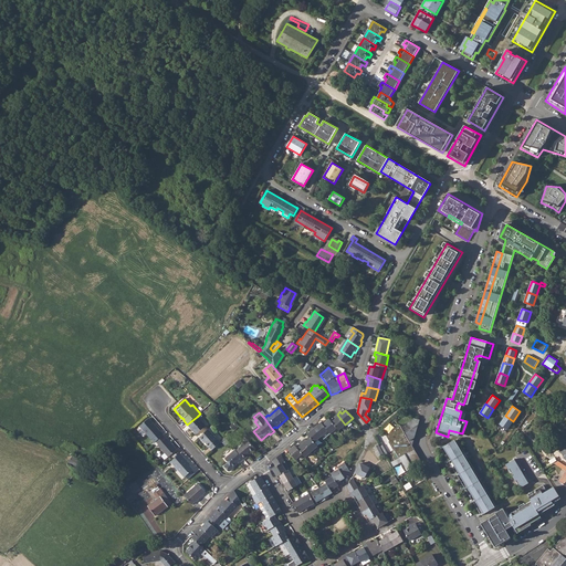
[(338,430),(345,425),(337,415),(334,417),(335,419),(332,422),(336,428),(338,430)]
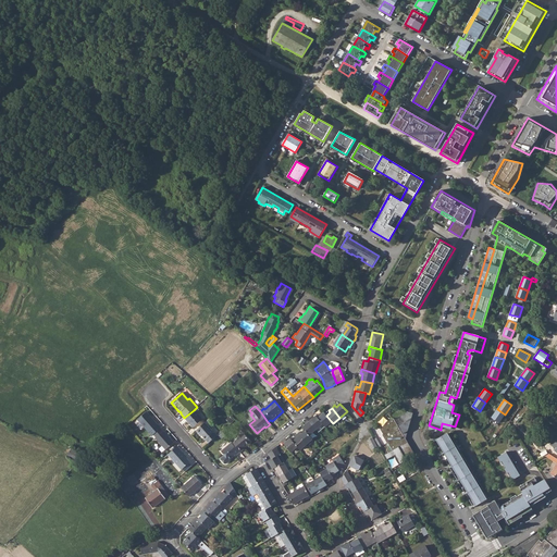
[(499,422),(505,415),(497,409),(492,417),(499,422)]
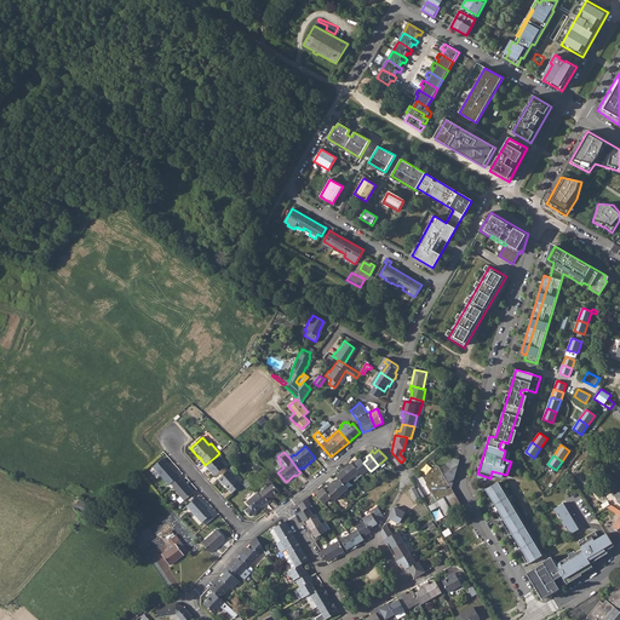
[(205,465),(216,477),(225,468),(216,457),(205,465)]
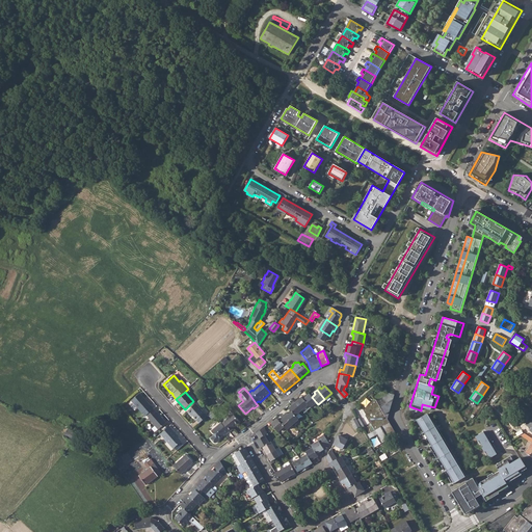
[(396,432),(389,422),(388,419),(395,394),(390,393),(377,400),(376,399),(372,401),(364,410),(366,415),(365,415),(370,423),(371,422),(375,429),(367,434),(370,439),(377,434),(382,444),(389,440),(388,437),(396,432)]
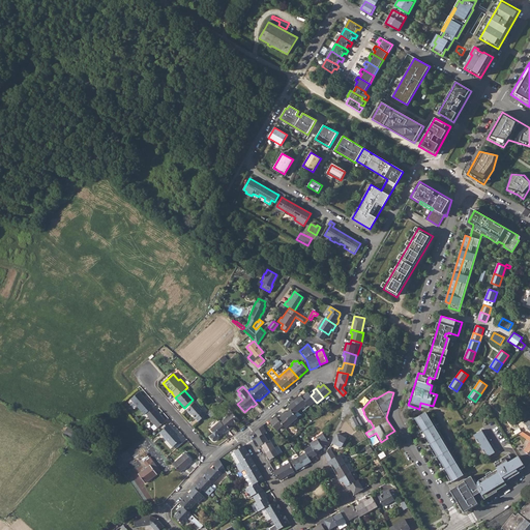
[(310,406),(315,401),(311,395),(308,392),(305,395),(303,393),(301,395),(307,403),(310,406)]
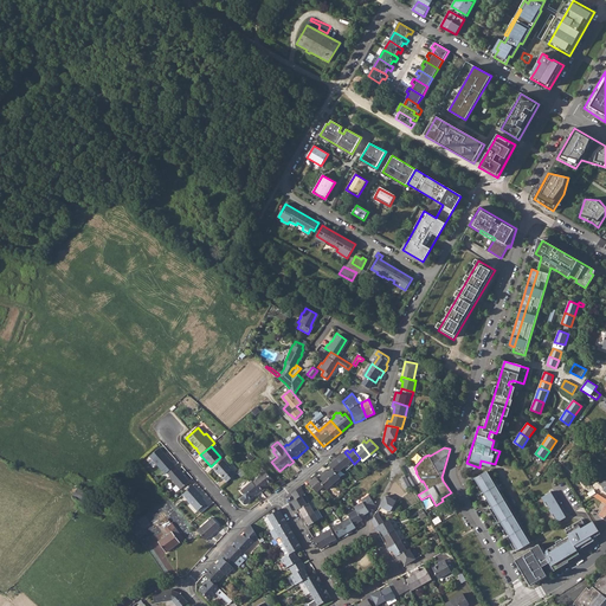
[(175,466),(166,456),(165,457),(159,450),(149,457),(166,475),(167,474),(175,466)]
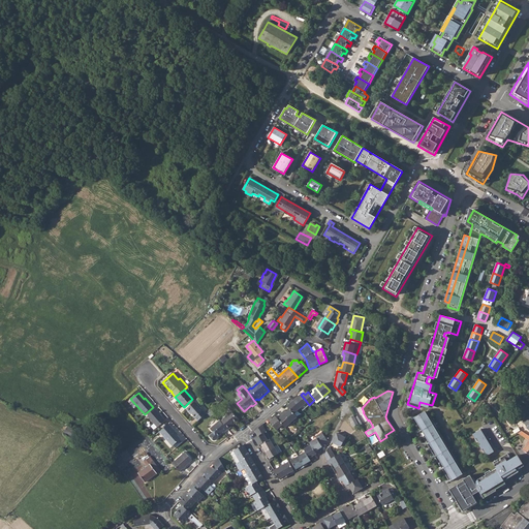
[(300,408),(307,402),(301,395),(300,395),(297,398),(294,396),(292,399),(300,408)]
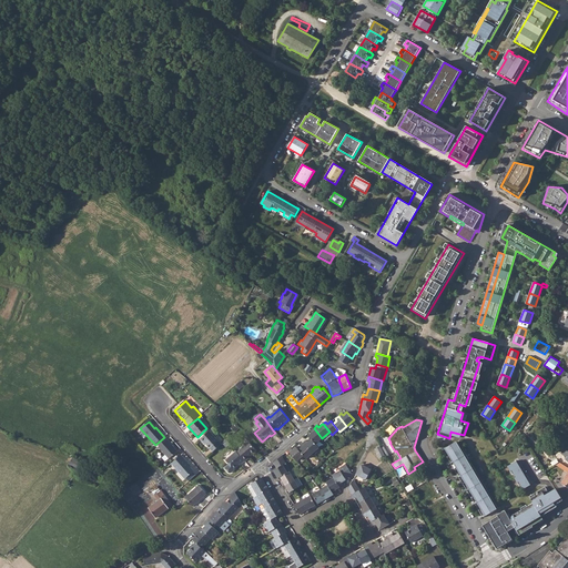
[(315,444),(322,438),(314,428),(311,430),(312,433),(308,436),(311,439),(315,444)]
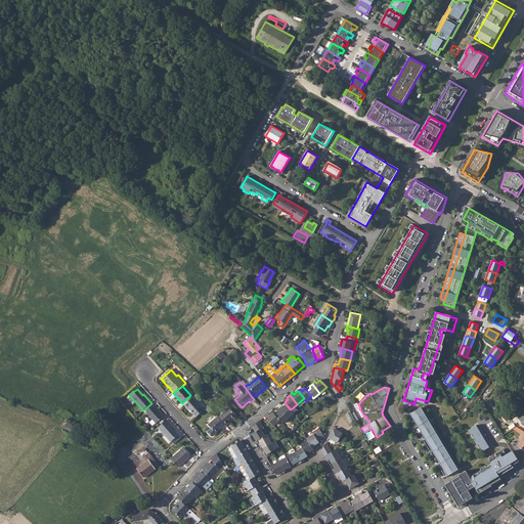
[(204,410),(192,398),(184,405),(187,409),(188,408),(197,418),(204,410)]
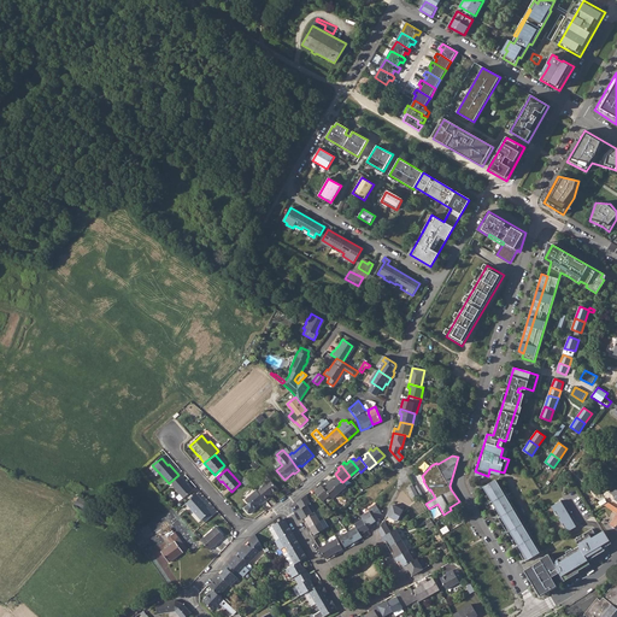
[(178,475),(170,482),(174,485),(172,486),(184,498),(193,491),(182,477),(181,479),(178,475)]
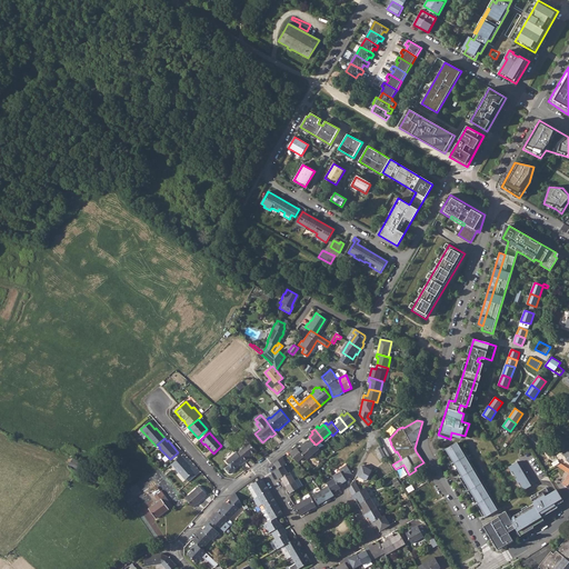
[(312,455),(319,449),(316,445),(311,440),(308,442),(307,441),(303,443),(312,455)]
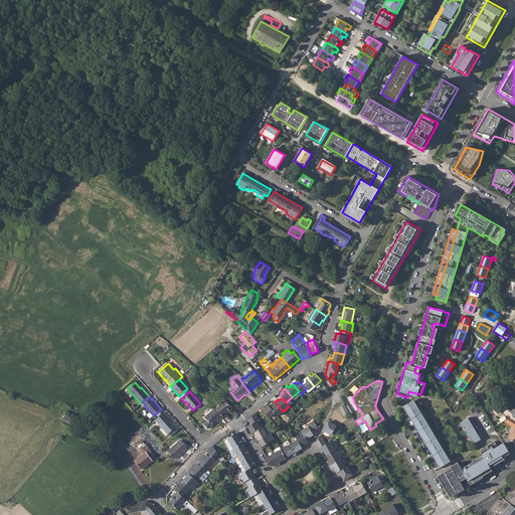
[(222,417),(226,414),(225,412),(228,410),(231,407),(225,400),(215,409),(221,417),(222,416),(222,417)]
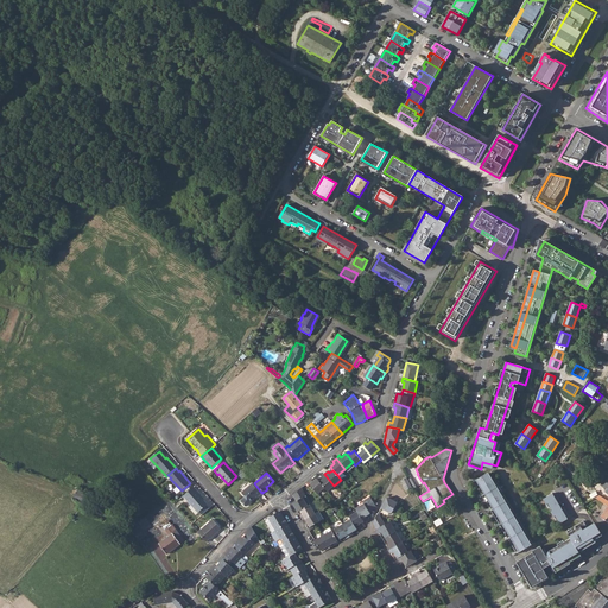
[(517,553),(533,544),(491,473),(488,474),(487,473),(474,481),(517,553)]
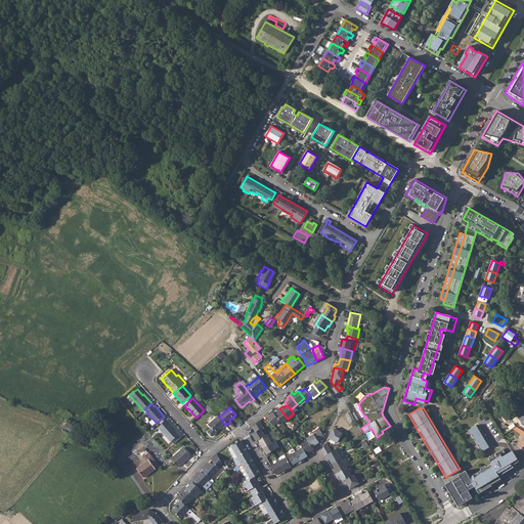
[(282,424),(288,419),(279,408),(276,410),(278,412),(275,416),(279,421),(282,424)]
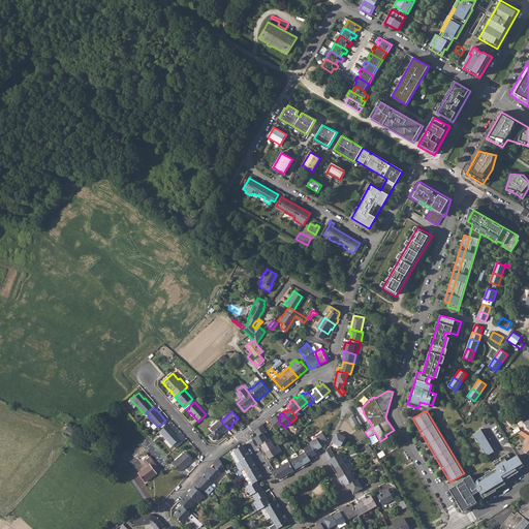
[(353,415),(349,417),(354,426),(359,424),(353,415)]
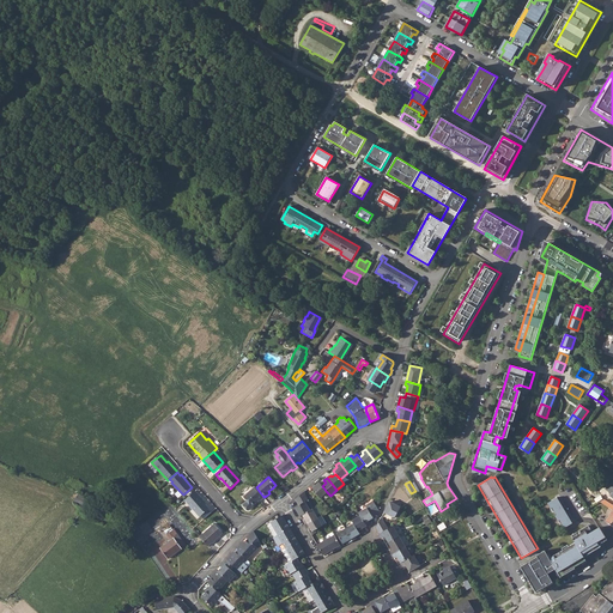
[(321,498),(327,492),(322,486),(319,483),(315,485),(314,484),(310,486),(321,498)]
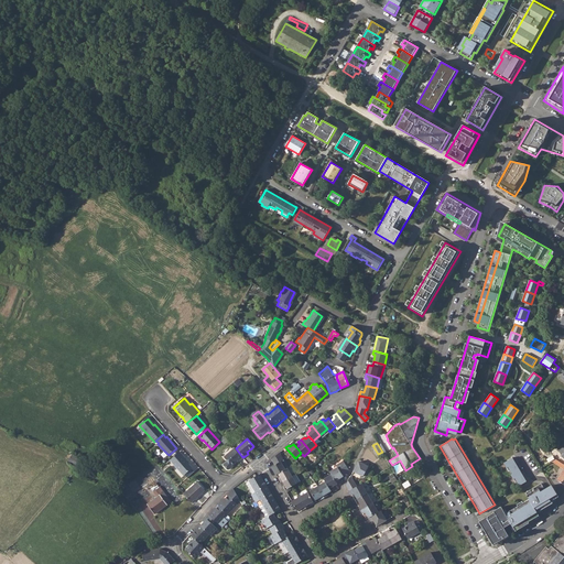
[(235,448),(225,457),(228,462),(224,465),(228,469),(229,469),(234,466),(232,465),(238,459),(239,461),(243,457),(242,457),(236,448),(235,448)]
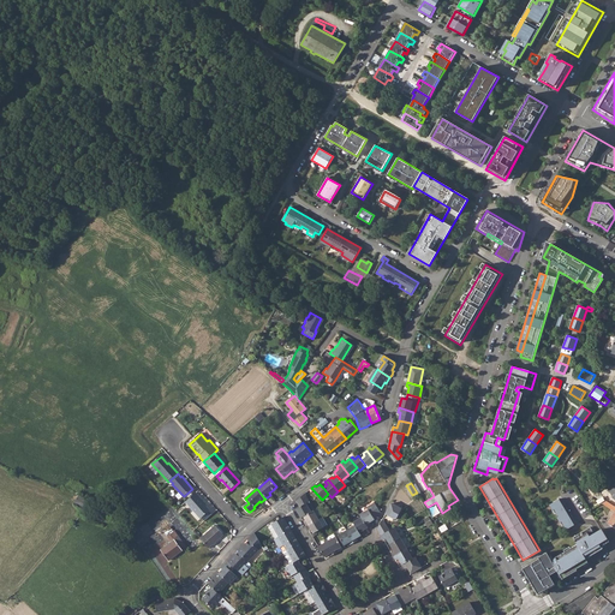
[(206,503),(196,494),(186,502),(201,519),(202,518),(206,521),(213,515),(209,512),(210,511),(204,505),(206,503)]
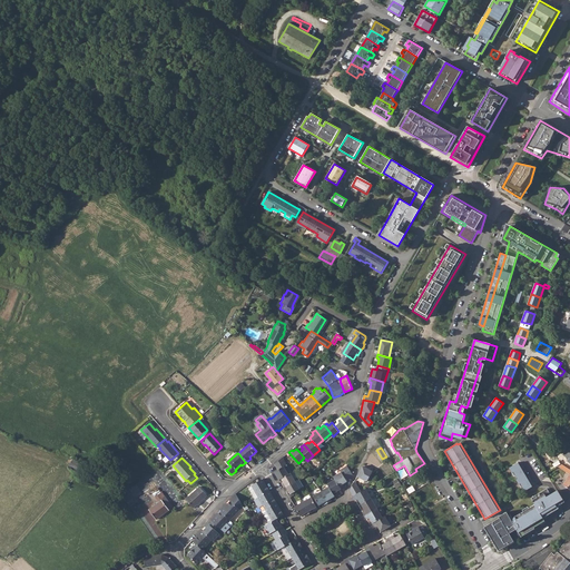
[(282,479),(288,474),(284,467),(283,468),(278,461),(275,464),(278,470),(274,472),(279,480),(282,479)]
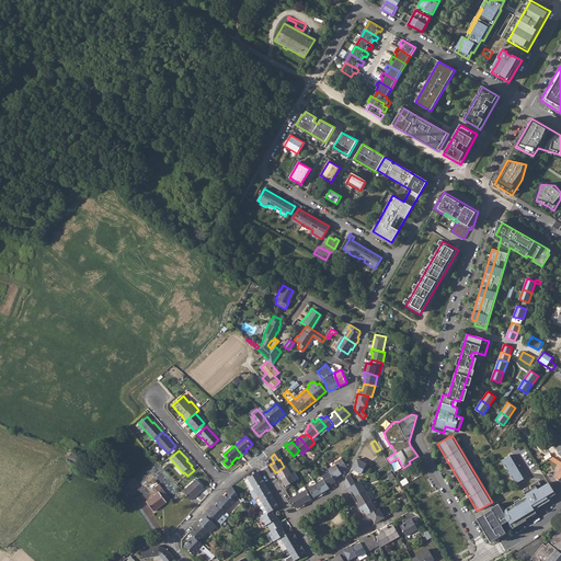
[(511,455),(501,460),(506,468),(507,468),(510,471),(508,471),(513,480),(515,479),(517,483),(524,479),(522,474),(523,474),(517,466),(517,467),(515,464),(515,462),(511,455)]
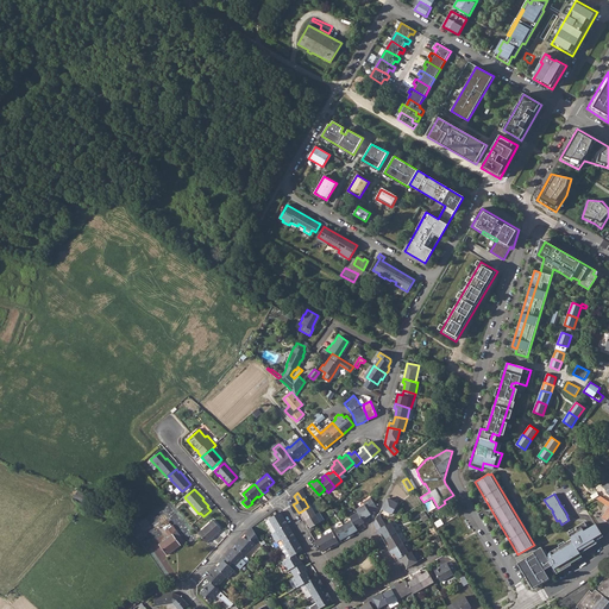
[(608,507),(608,501),(601,496),(596,498),(608,507)]
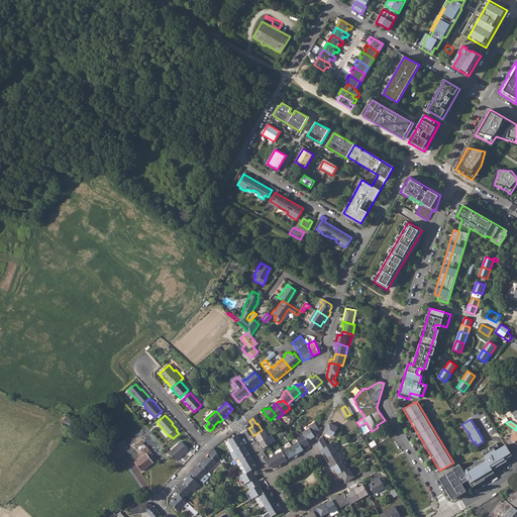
[(311,439),(315,436),(314,435),(320,431),(315,422),(308,426),(309,428),(302,432),(304,435),(308,443),(312,441),(311,439)]
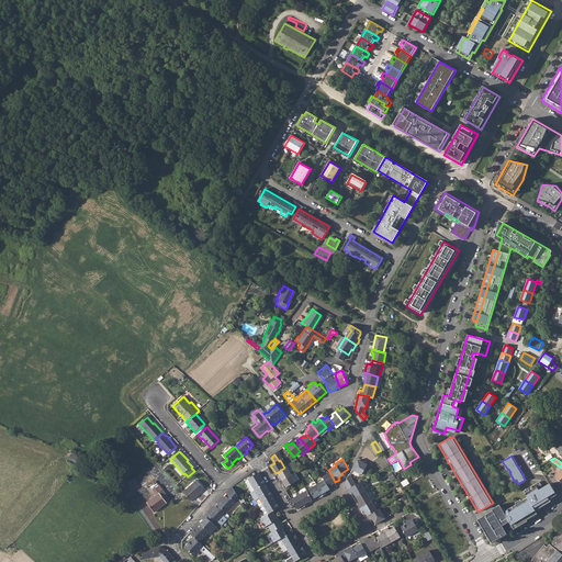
[(352,470),(362,474),(367,465),(357,460),(352,470)]
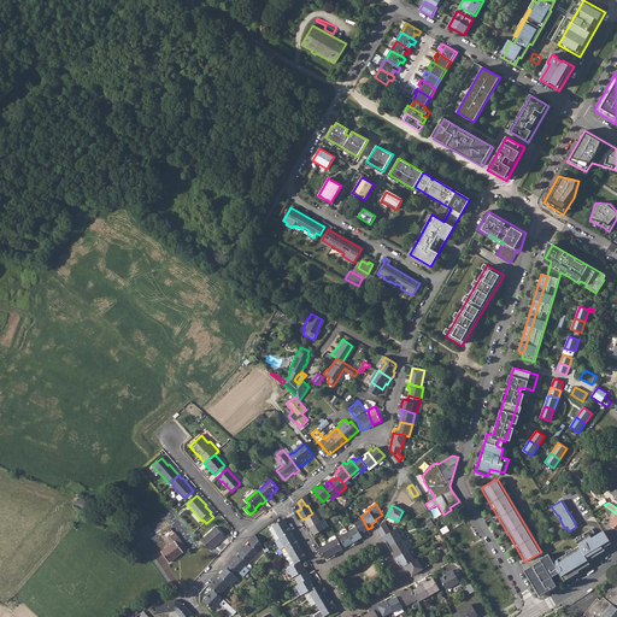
[(307,528),(319,521),(315,512),(312,513),(305,518),(307,523),(305,524),(307,528)]
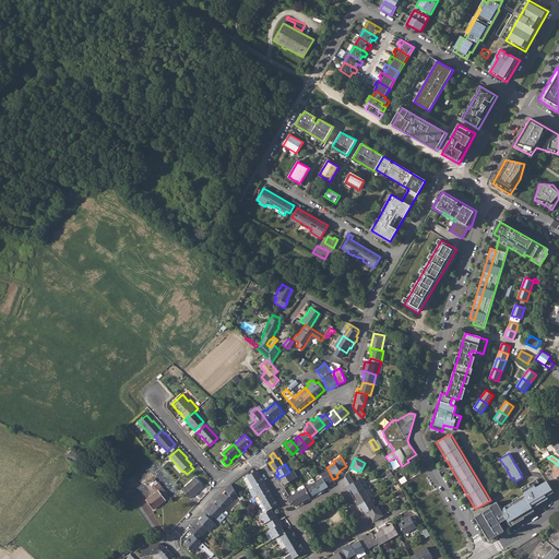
[(558,486),(558,485),(558,465),(552,474),(548,471),(547,473),(548,473),(547,475),(549,479),(558,486)]
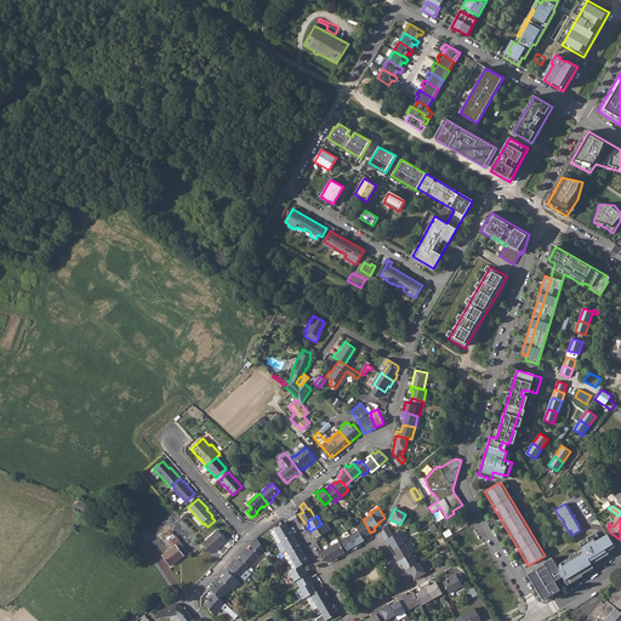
[(294,535),(286,522),(283,524),(274,529),(275,531),(272,534),(278,545),(281,542),(294,535)]
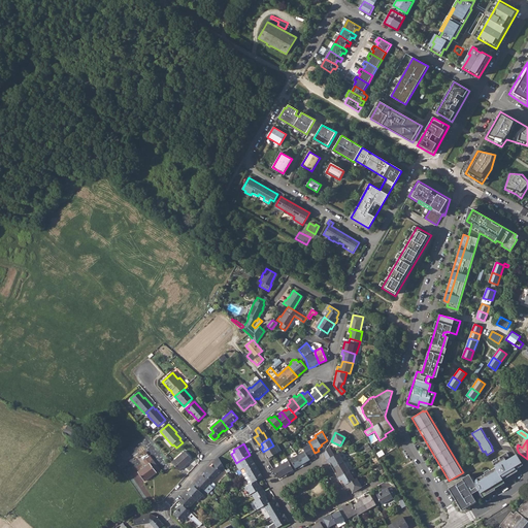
[(311,455),(316,453),(315,453),(310,444),(303,449),(304,451),(309,459),(312,457),(311,455)]
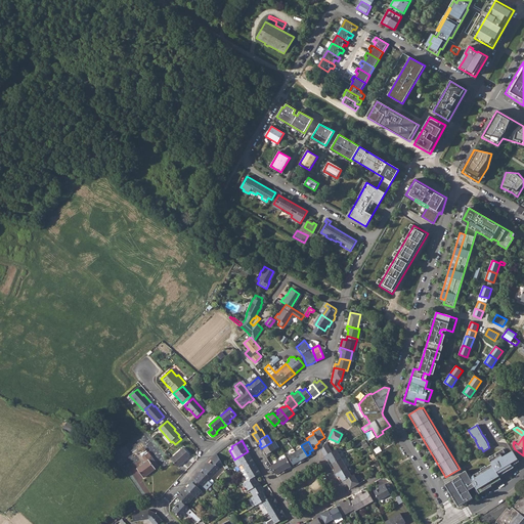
[(267,454),(275,449),(271,442),(261,448),(263,451),(264,450),(267,454)]
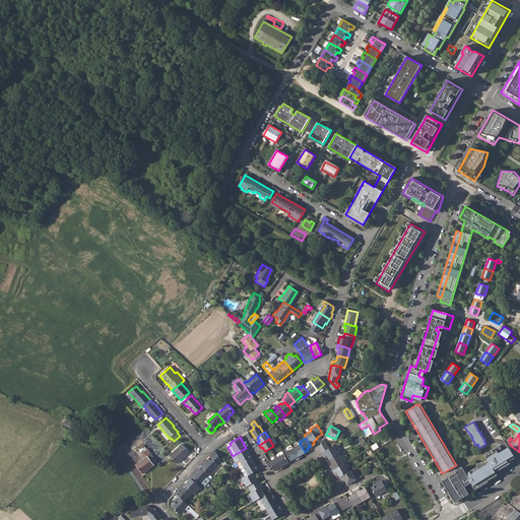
[(322,453),(329,449),(323,439),(319,447),(322,453)]
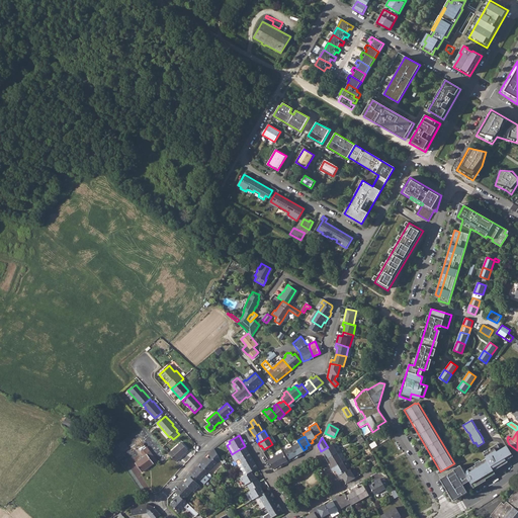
[(170,454),(177,461),(189,450),(182,442),(170,454)]
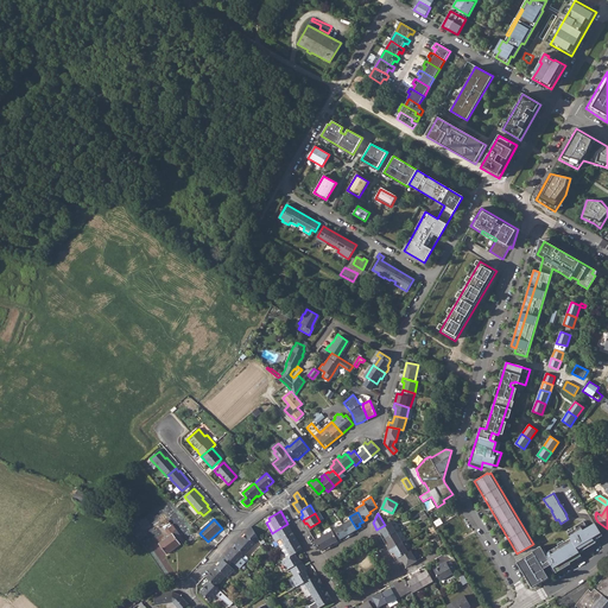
[(352,532),(356,530),(356,529),(350,519),(342,524),(350,537),(354,534),(352,532)]
